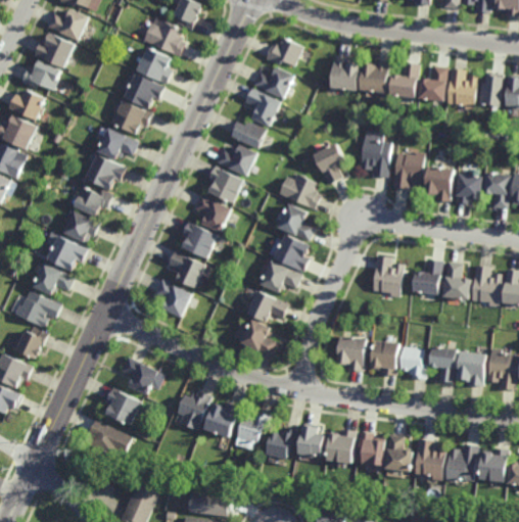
[(93,10),(96,0),(60,0),(93,10)]
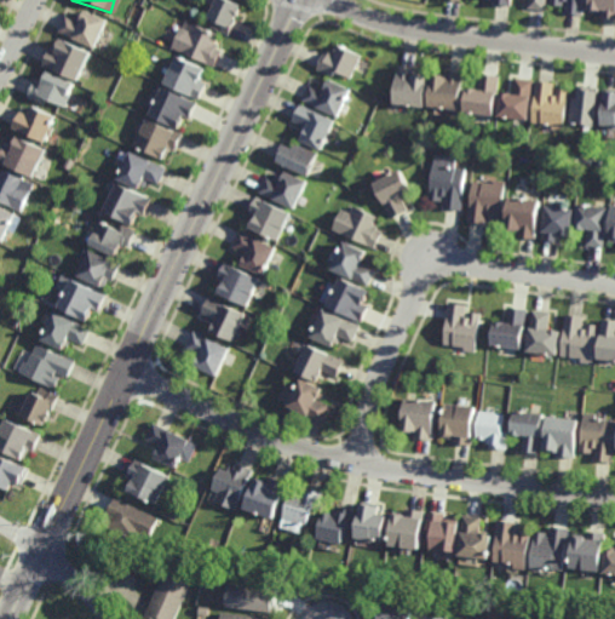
[(225,33),(207,26),(211,17),(206,15),(212,0),(233,0),(237,3),(236,6),(237,6),(225,33)]
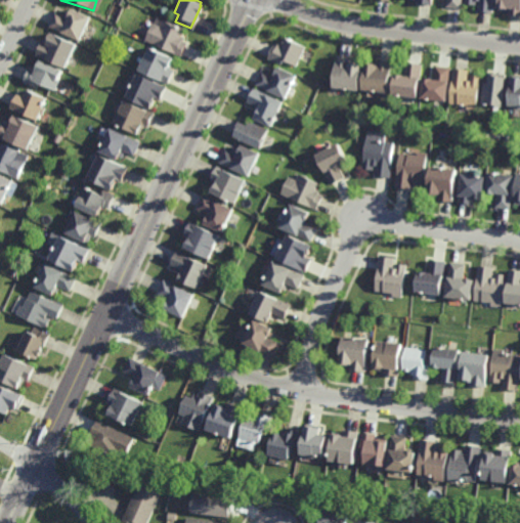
[(491,0),(491,10),(476,8),(476,0),(473,0),(473,3),(464,2),(464,0),(491,0)]
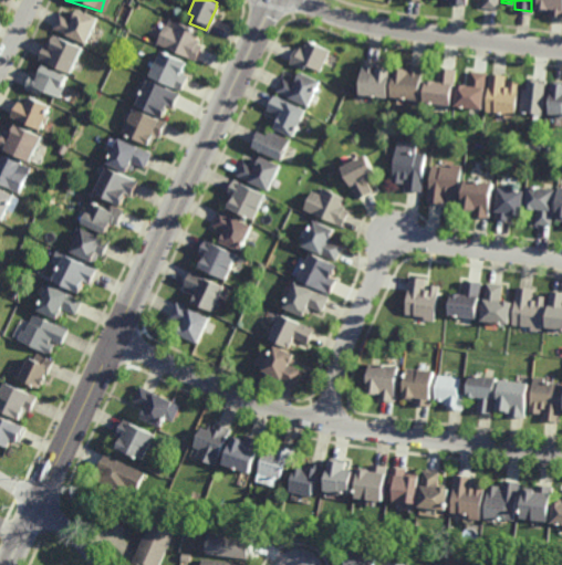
[(561,0),(561,14),(548,13),(548,9),(537,8),(538,0),(561,0)]
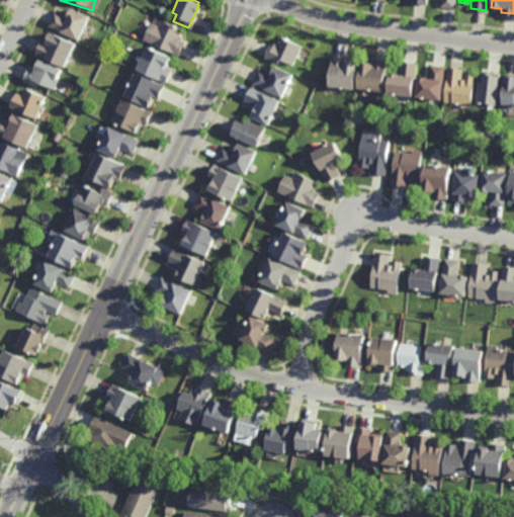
[(86,15),(75,38),(45,24),(51,11),(63,16),(64,14),(60,13),(62,8),(66,9),(67,7),(86,15)]
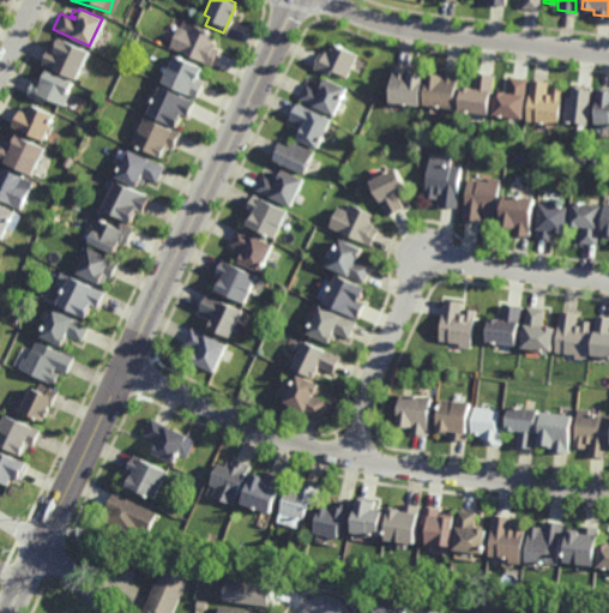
[(211,32),(207,40),(212,42),(210,46),(216,48),(207,65),(202,61),(203,61),(176,48),(176,49),(167,46),(176,25),(185,29),(188,22),(211,32)]
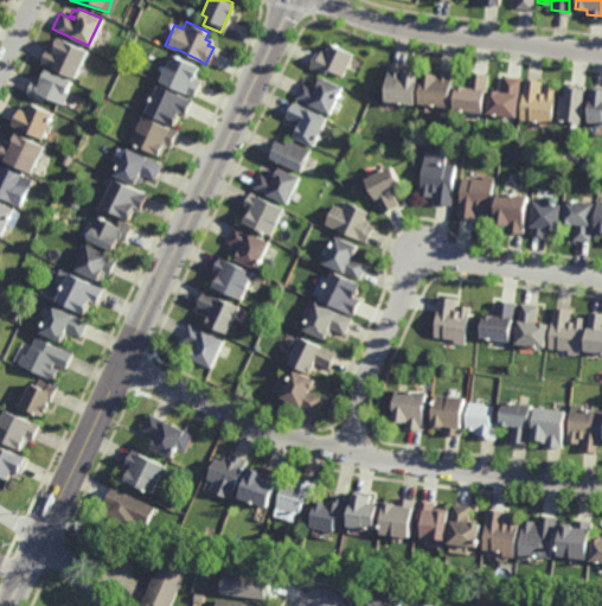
[(71,76),(42,63),(40,64),(38,63),(45,45),(46,46),(46,48),(51,50),(52,45),(51,45),(56,36),(84,49),(71,76)]
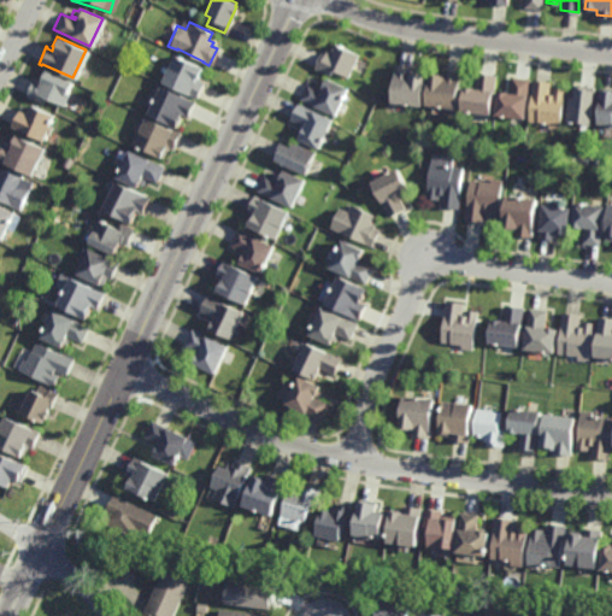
[(355,53),(345,76),(329,69),(327,75),(311,68),(318,52),(322,54),(323,50),(327,51),(330,42),(355,53)]
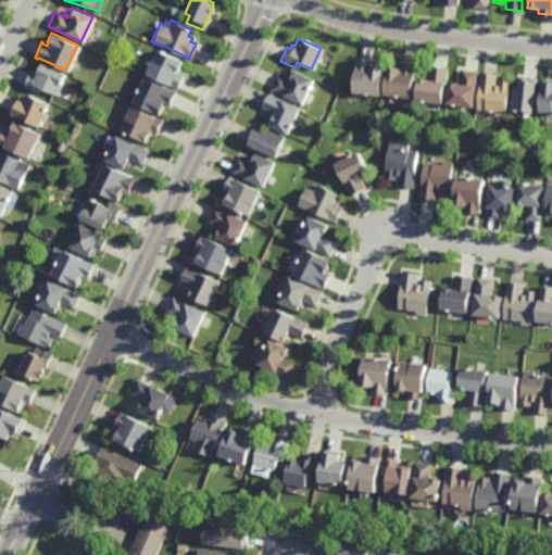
[(175,88),(168,85),(168,84),(145,73),(157,48),(183,61),(177,72),(182,74),(175,88)]
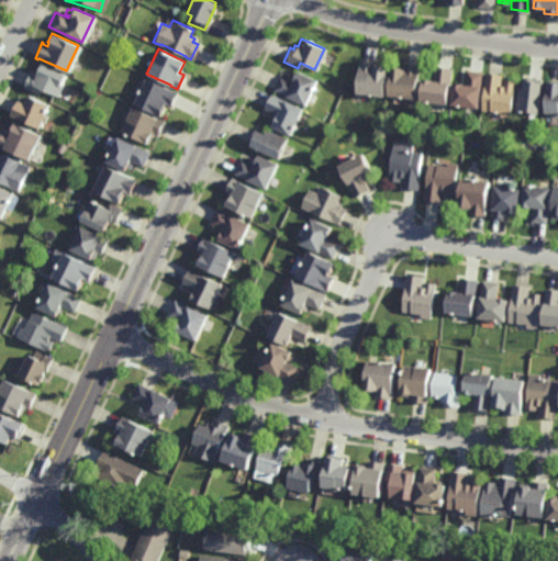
[(383,97),(355,93),(358,58),(374,60),(374,64),(378,64),(378,65),(387,66),(383,97)]
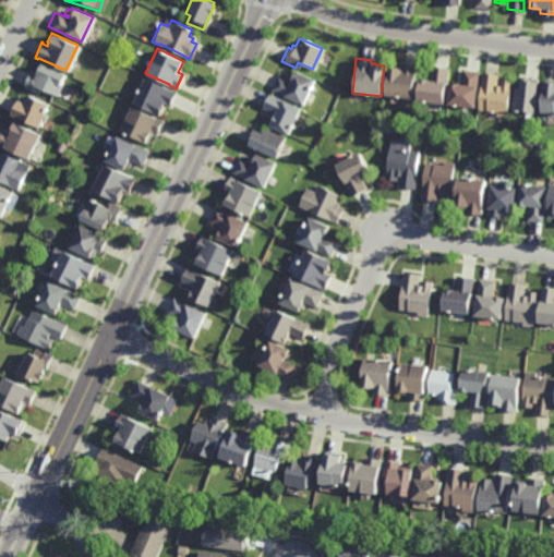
[(411,97),(384,94),(387,64),(399,67),(399,61),(416,63),(411,97)]
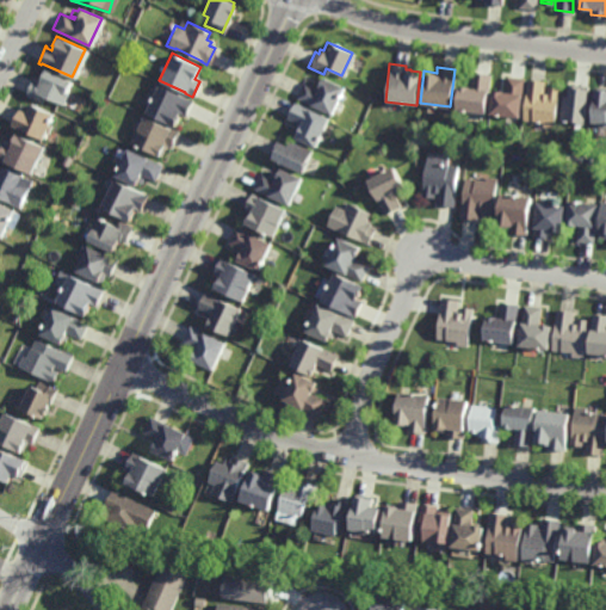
[(63,91),(66,92),(60,104),(41,96),(38,102),(22,93),(29,78),(36,81),(43,68),(68,80),(63,91)]
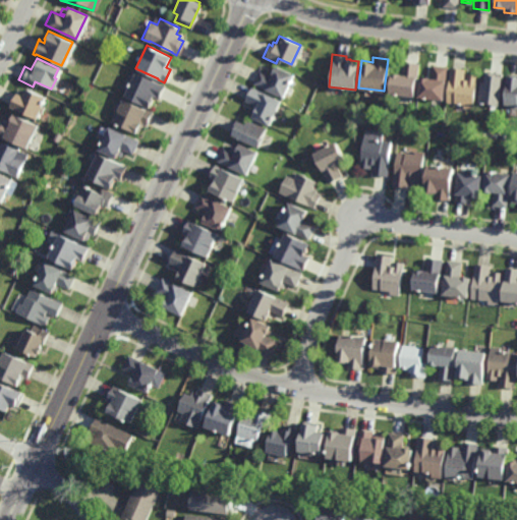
[(413,96),(389,93),(391,73),(401,74),(402,61),(417,63),(413,96)]
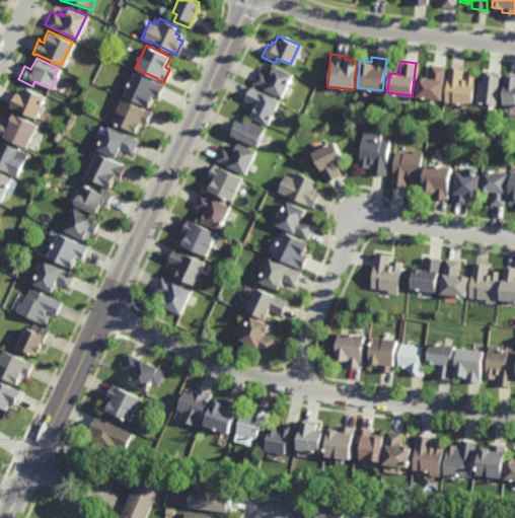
[(442,79),(443,79),(441,99),(415,96),(418,76),(428,77),(429,64),(444,66),(442,79)]
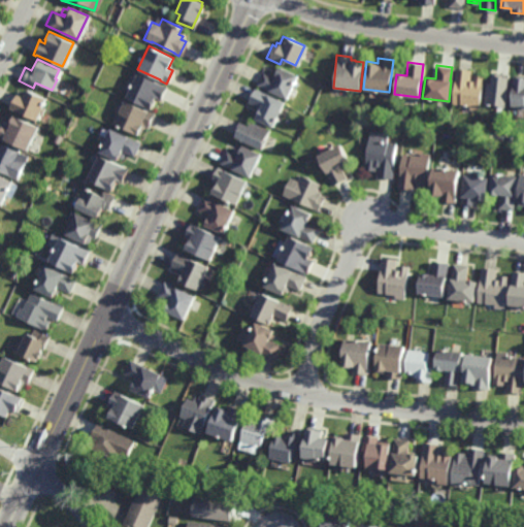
[(285,98),(254,85),(260,70),(273,75),(277,66),(295,74),(285,98)]
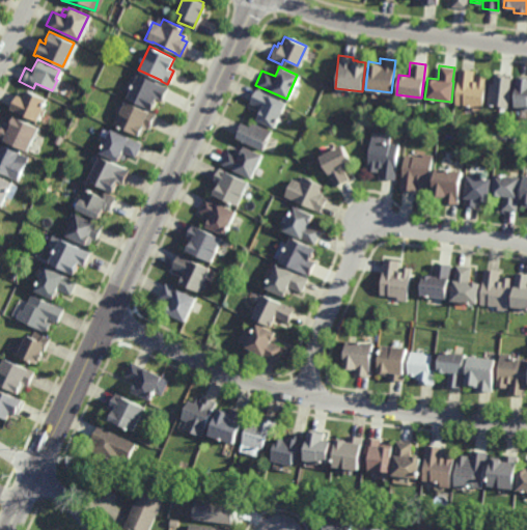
[(474,81),(474,75),(486,76),(484,83),(483,83),(480,110),(471,109),(471,106),(453,104),(456,80),(455,79),(458,68),(458,67),(472,70),(471,80),(474,81)]
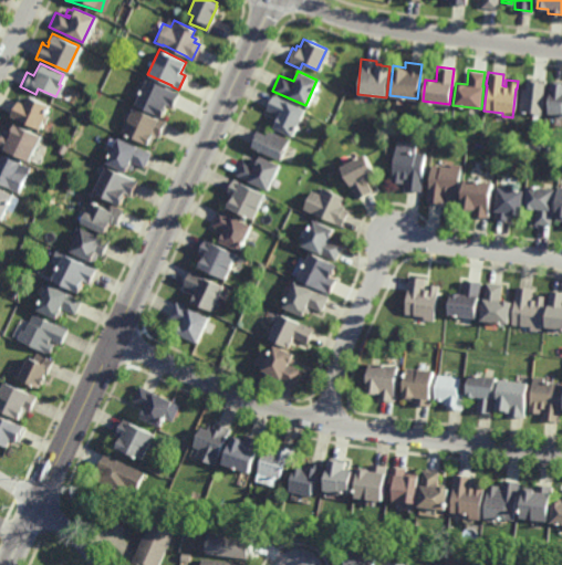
[(170,106),(166,104),(160,116),(155,114),(155,113),(134,103),(145,77),(177,92),(170,106)]
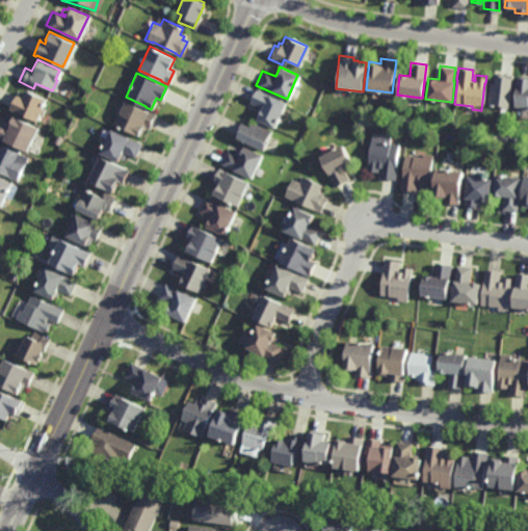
[(508,107),(504,107),(504,106),(498,106),(498,104),(486,104),(489,82),(496,83),(496,74),(512,75),(508,107)]
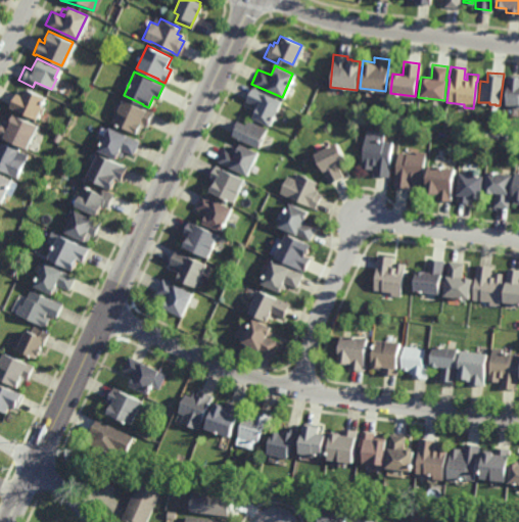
[(518,105),(513,105),(511,104),(506,104),(509,75),(518,75),(518,105)]
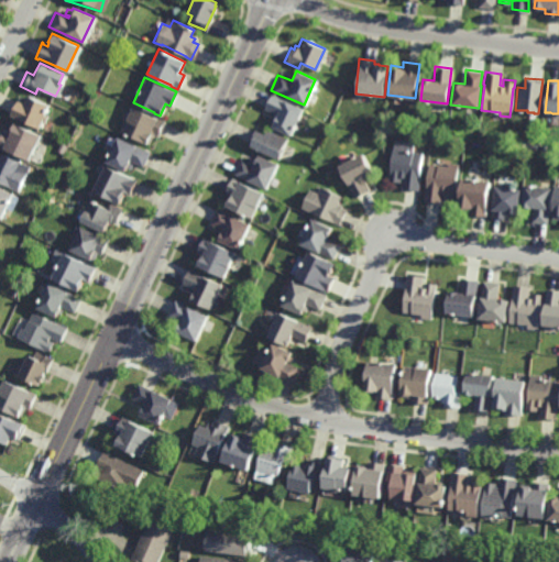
[(288,135),(270,127),(275,113),(263,108),(270,94),(302,108),(288,135)]
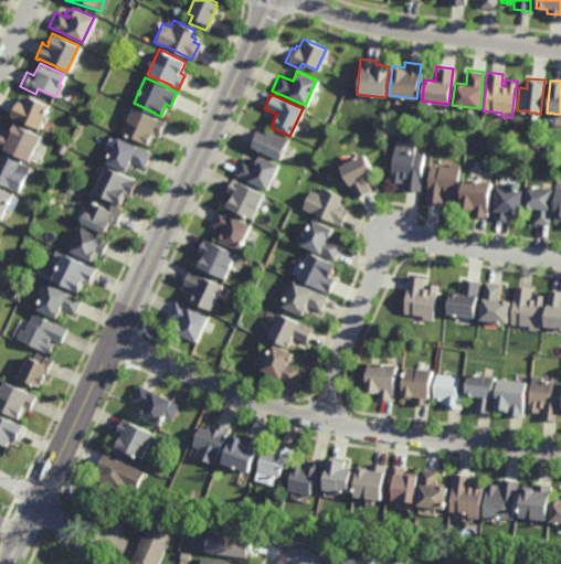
[(46,105),(43,114),(44,114),(41,121),(40,121),(36,128),(8,115),(16,99),(22,103),(25,95),(46,105)]
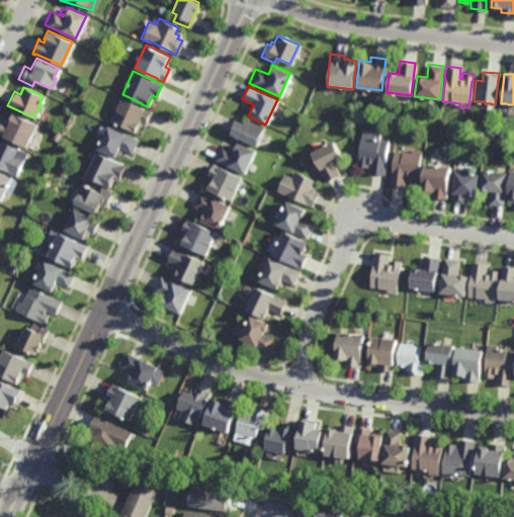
[(144,108),(150,110),(143,123),(140,121),(135,133),(110,120),(120,97),(144,108)]
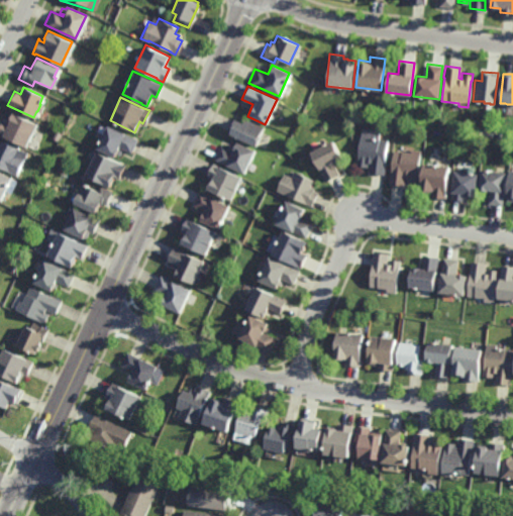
[(34,123),(24,146),(0,135),(0,119),(5,121),(10,111),(13,113),(13,114),(34,123)]
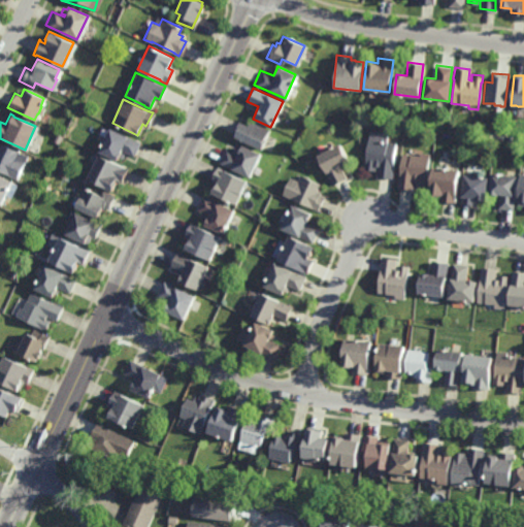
[(268,130),(263,139),(264,140),(260,150),(233,136),(230,135),(236,121),(246,126),(249,121),(268,130)]
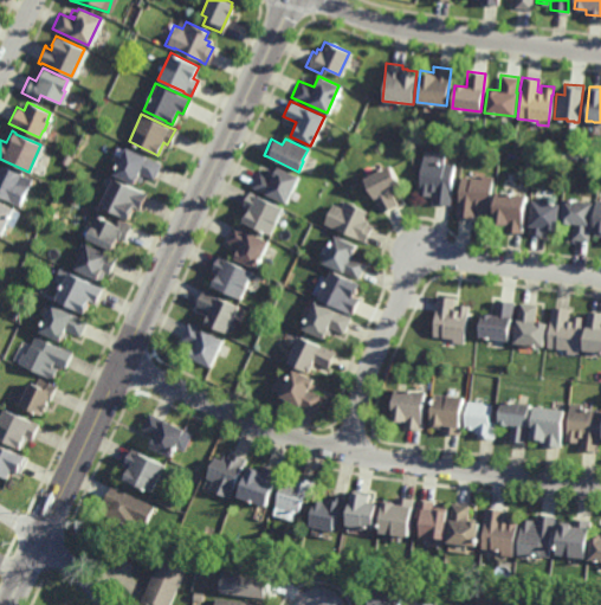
[(152,179),(137,173),(136,174),(141,177),(139,181),(135,180),(133,184),(111,174),(124,147),(159,163),(152,179)]
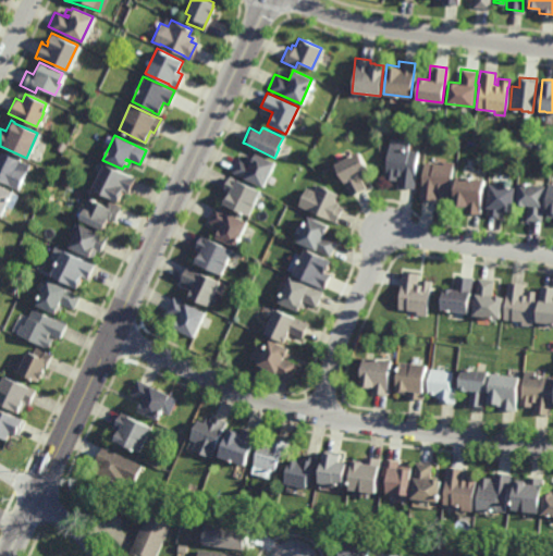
[(412,188),(397,186),(398,175),(394,175),(394,180),(383,178),(384,172),(385,172),(388,144),(397,145),(397,149),(416,150),(412,188)]
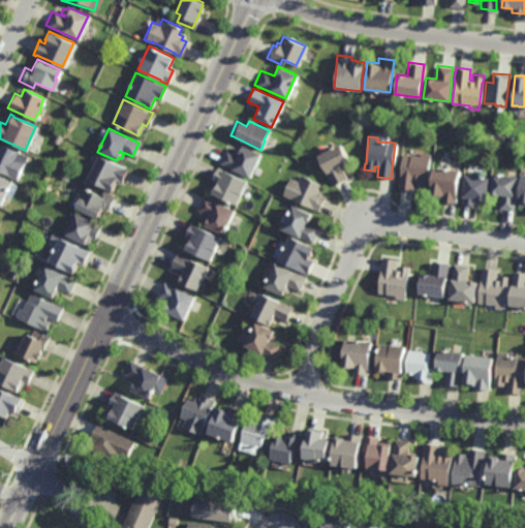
[(19,152),(16,158),(23,161),(14,179),(0,172),(0,144),(19,152)]
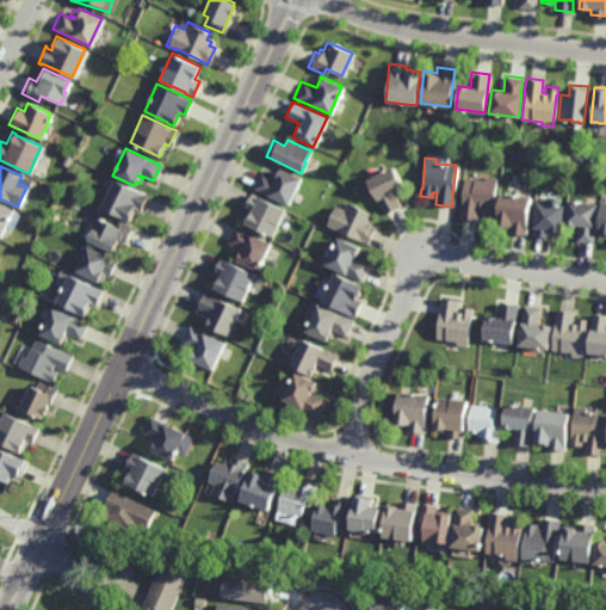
[(394,192),(394,191),(391,192),(400,207),(384,215),(377,202),(377,201),(366,180),(393,166),(403,188),(394,192)]
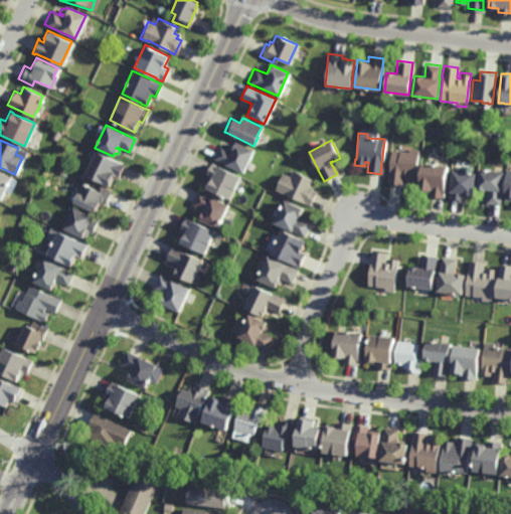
[(241,173),(224,165),(224,164),(212,158),(218,145),(230,151),(231,149),(228,148),(230,144),(233,145),(234,141),(252,150),(241,173)]
